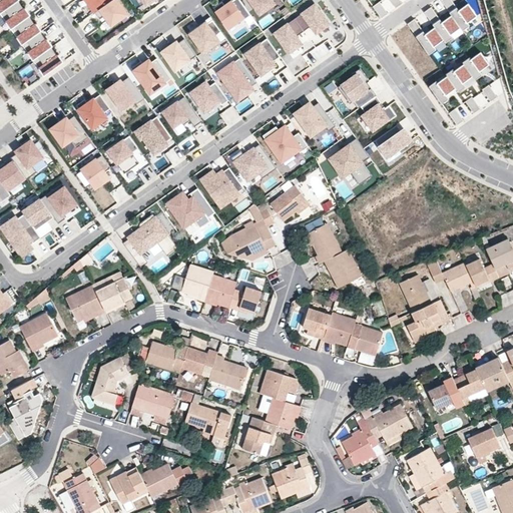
[(0,0),(0,13),(0,14),(18,1),(17,0),(0,0)]
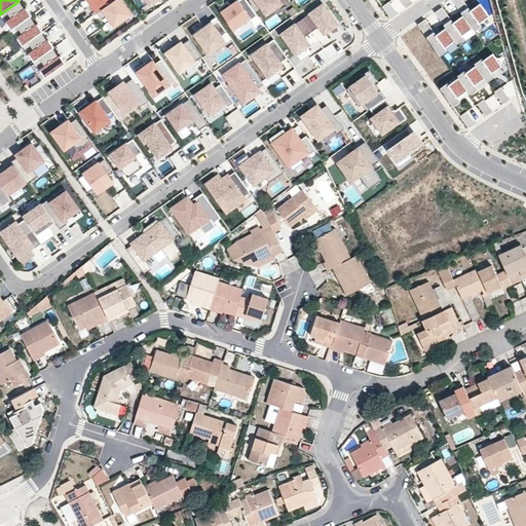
[(87,0),(98,12),(100,10),(114,0),(87,0)]
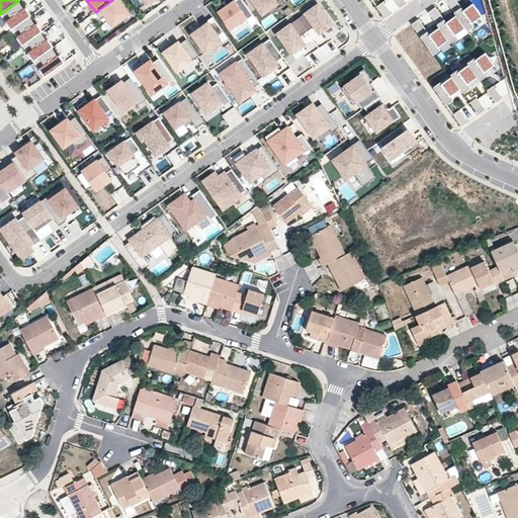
[(112,0),(98,10),(96,12),(101,19),(106,16),(112,25),(128,14),(117,0),(112,0)]
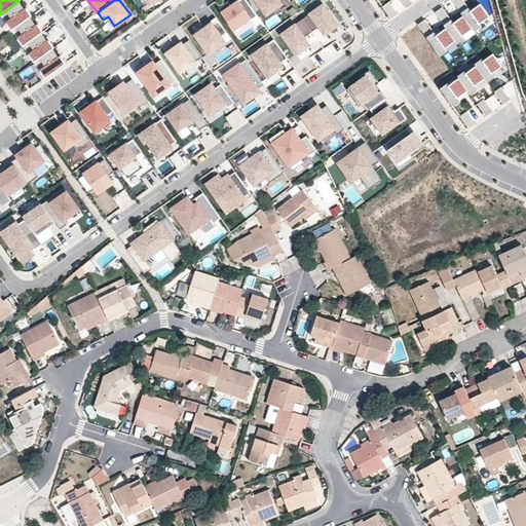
[(257,15),(246,0),(238,0),(231,6),(228,2),(220,7),(234,29),(250,17),(251,20),(257,15)]
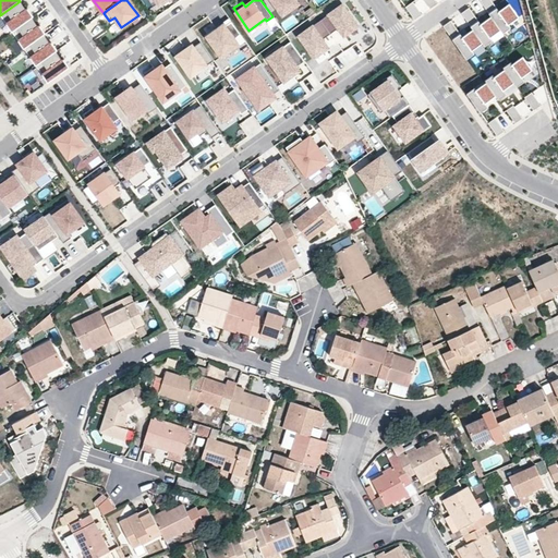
[(271,0),(282,15),(299,4),(295,0),(271,0)]
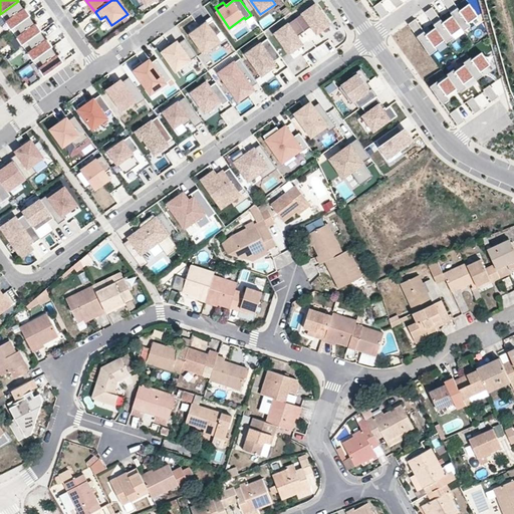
[(401,0),(391,0),(397,8),(404,4),(401,0)]
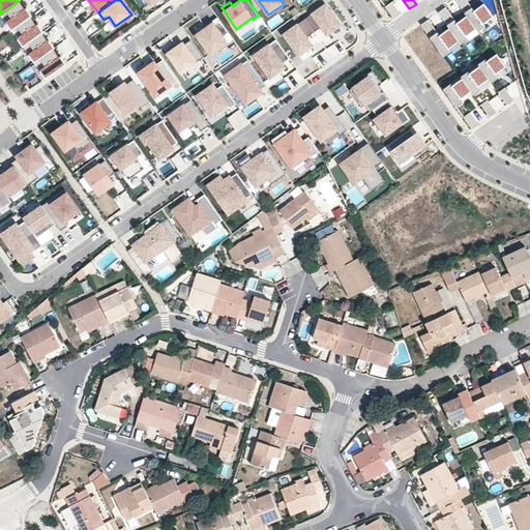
[(468,0),(455,0),(466,16),(479,36),(497,24),(483,3),(474,9),(468,0)]
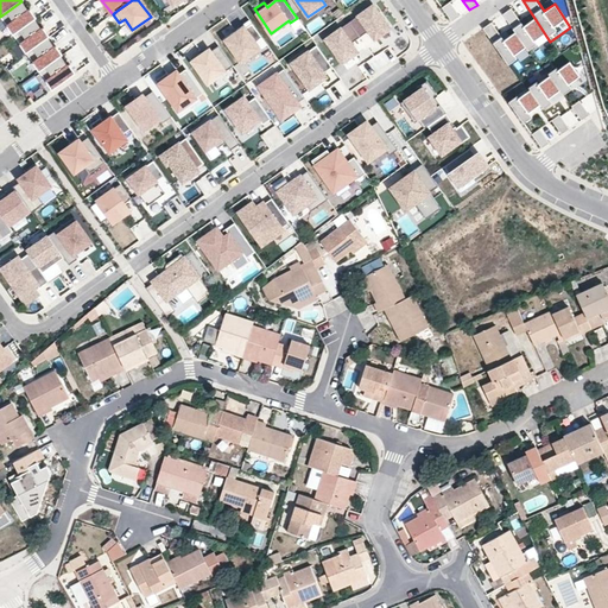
[(12,33),(13,35),(14,33),(35,19),(21,1),(0,17),(12,33)]
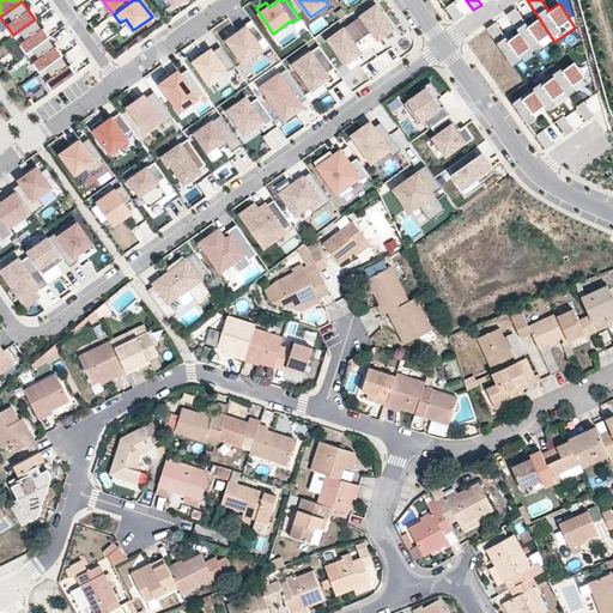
[(92,2),(80,8),(86,19),(98,13),(92,2)]
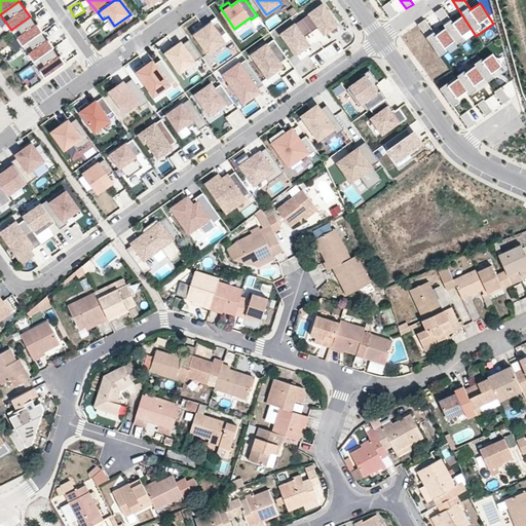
[(308,15),(303,19),(311,32),(316,27),(324,35),(338,24),(322,2),(306,13),(308,15)]
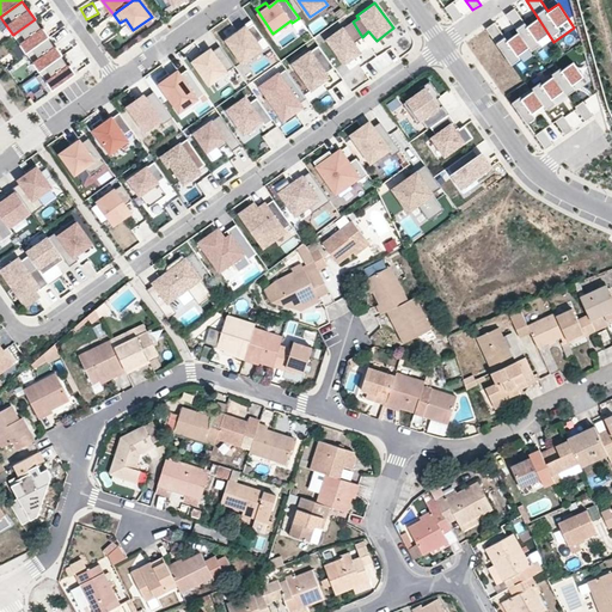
[(452,2),(445,7),(454,22),(461,17),(452,2)]
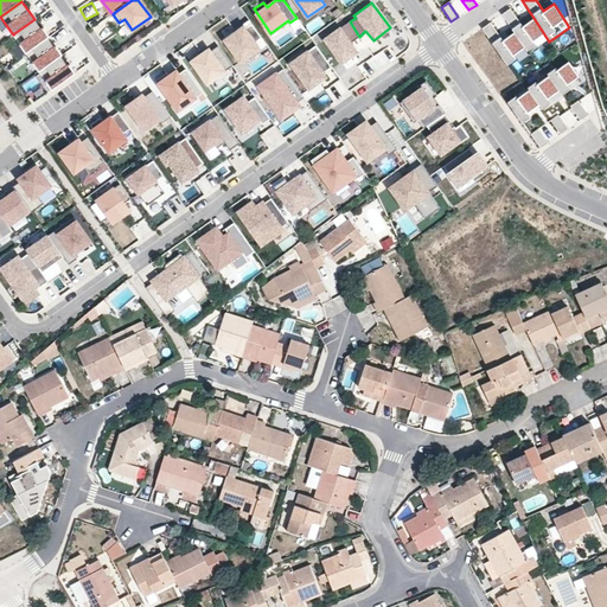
[(510,6),(502,12),(513,31),(526,51),(529,55),(549,42),(534,18),(523,25),(510,6)]
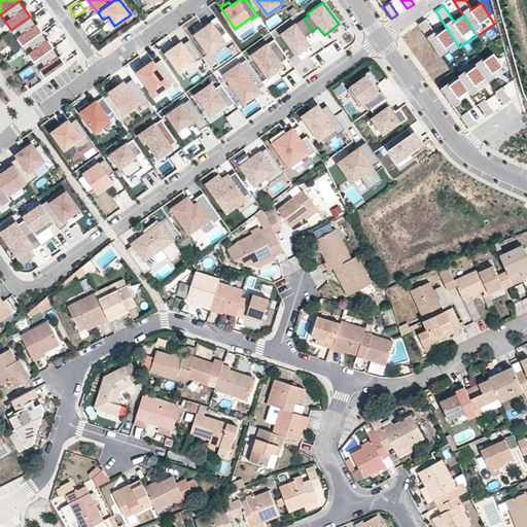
[(26,43),(41,33),(30,16),(12,29),(11,30),(23,45),(26,43)]
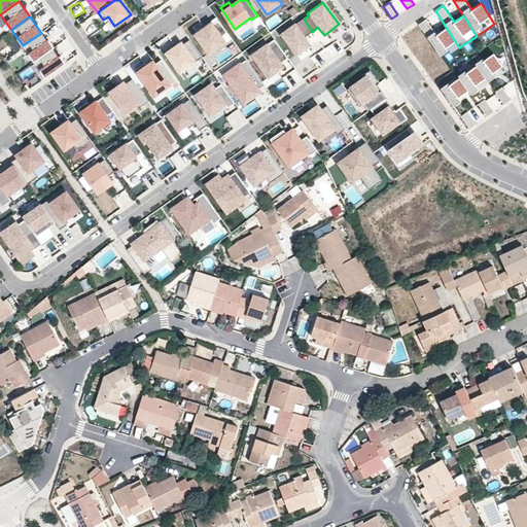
[(294,23),(279,33),(296,56),(312,45),(306,36),(312,32),(304,19),(296,25),(294,23)]
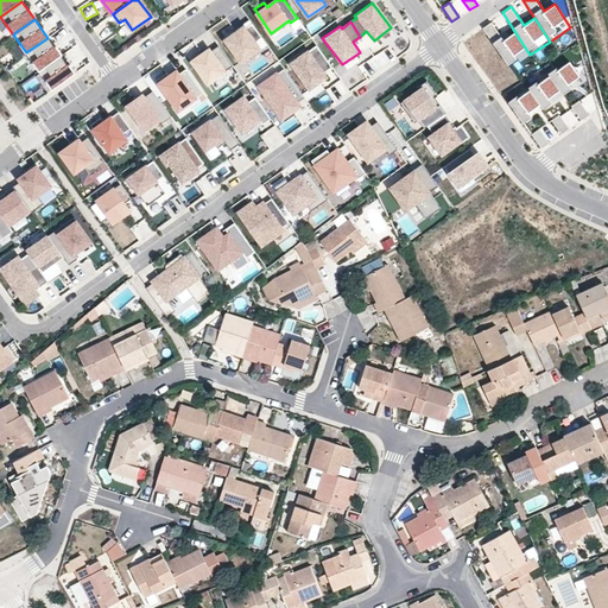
[(483,29),(507,64),(527,51),(514,31),(504,39),(492,23),(483,29)]
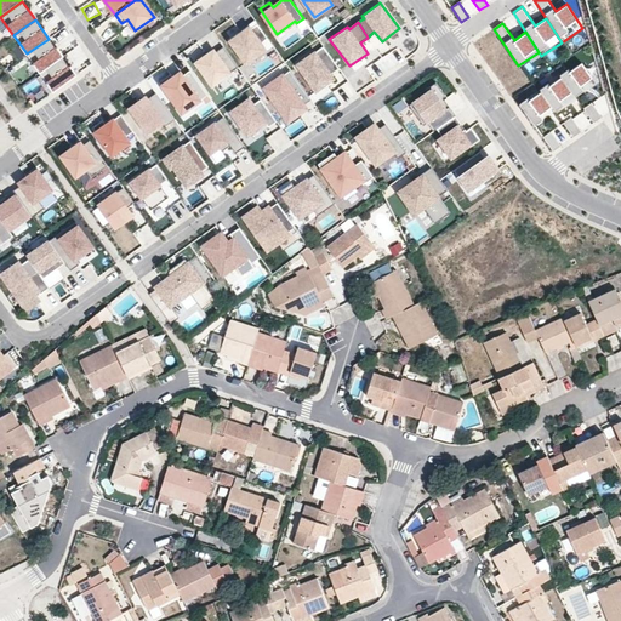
[(231,41),(246,63),(266,50),(266,51),(273,46),(258,24),(250,29),(249,28),(231,41)]
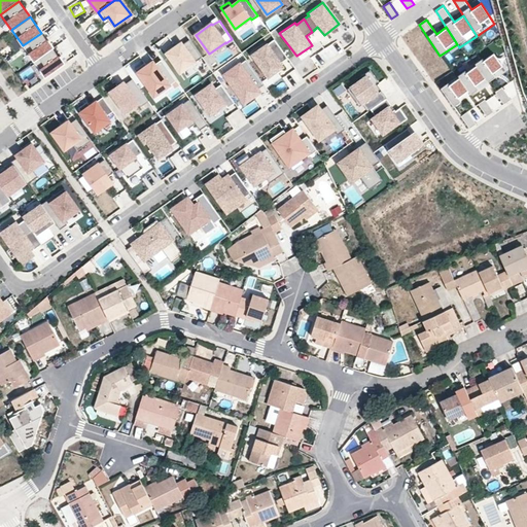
[(246,22),(234,32),(238,37),(250,28),(246,22)]
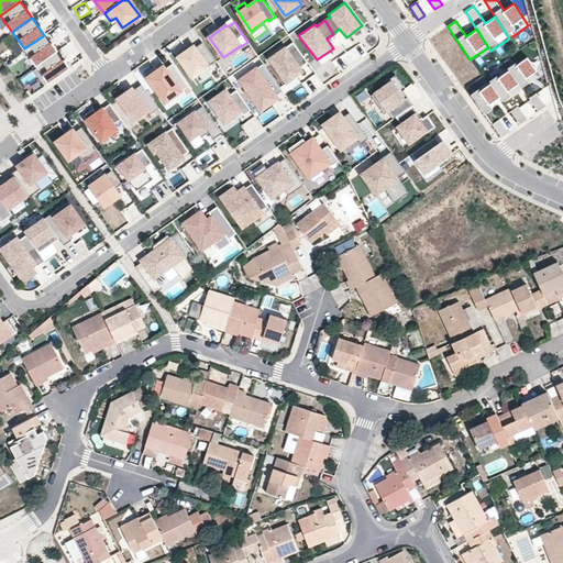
[(24,48),(36,66),(43,62),(56,52),(44,35),(28,46),(24,48)]
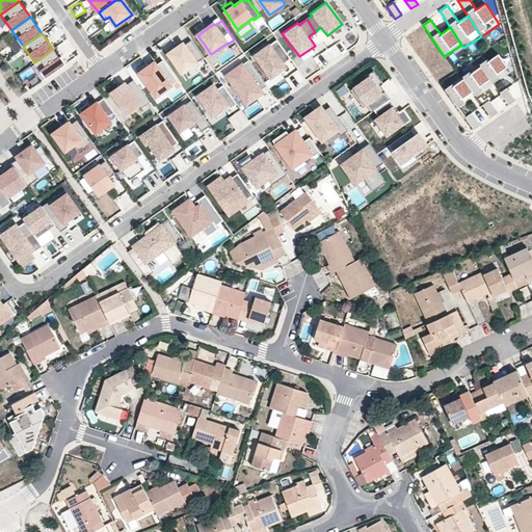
[(168,54),(182,73),(205,57),(191,40),(184,45),(183,44),(168,54)]
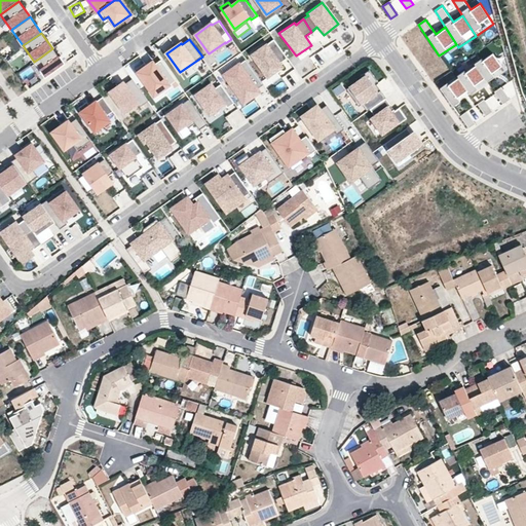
[(252,54),(268,77),(283,67),(280,64),(288,58),(274,39),(252,54)]
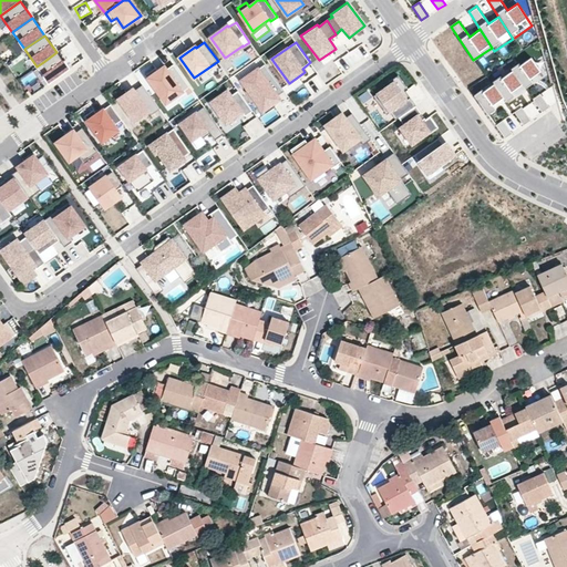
[(37,66),(49,83),(69,70),(57,52),(43,62),(37,66)]
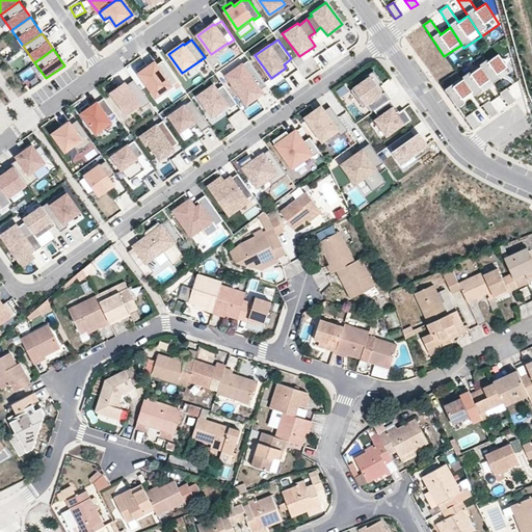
[(498,53),(480,65),(494,85),(511,73),(498,53)]
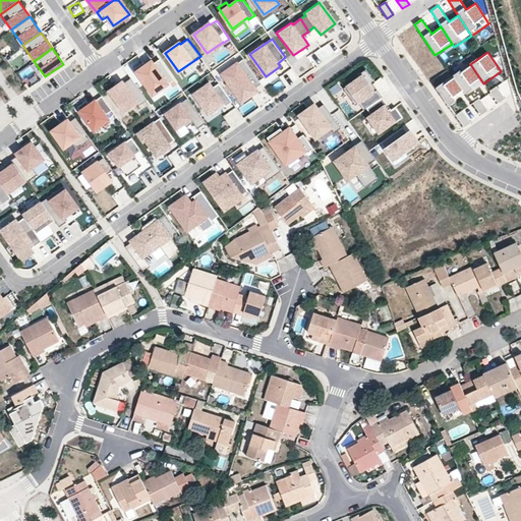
[(134,69),(153,96),(175,79),(160,59),(154,63),(150,66),(148,63),(146,65),(143,62),(134,69)]
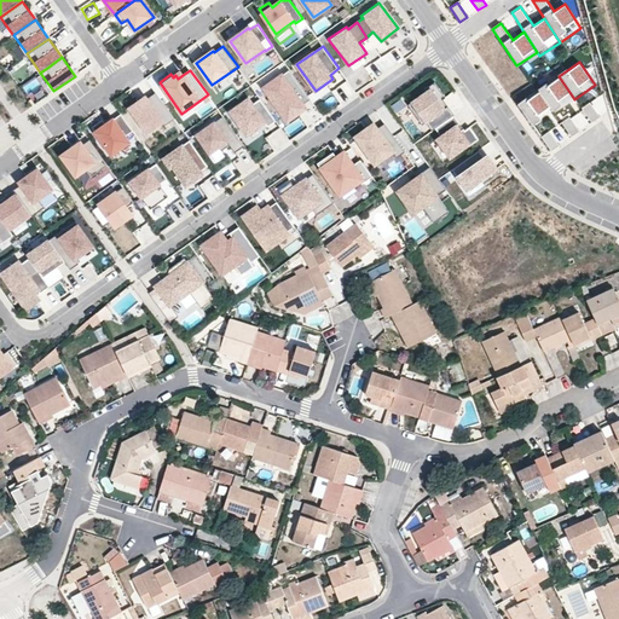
[(282,71),(260,85),(287,122),(307,109),(306,102),(310,99),(288,71),(284,75),(282,71)]
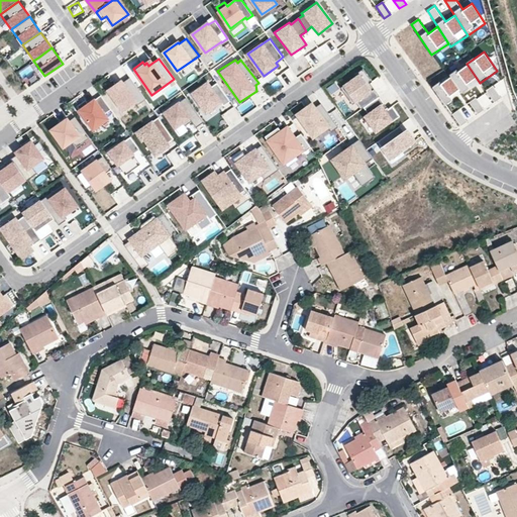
[(467,64),(448,76),(461,95),(480,83),(467,64)]
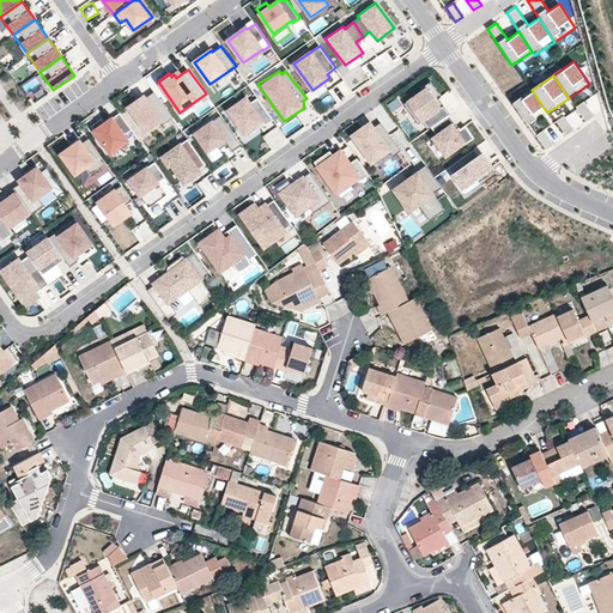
[(425,86),(405,99),(420,121),(441,108),(425,86)]
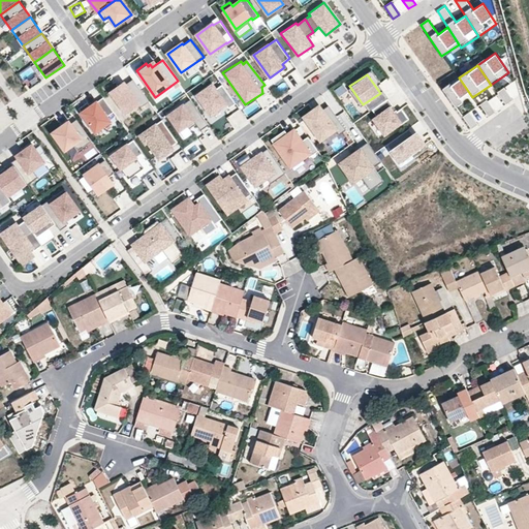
[(459,78),(442,89),(456,107),(472,97),(459,78)]
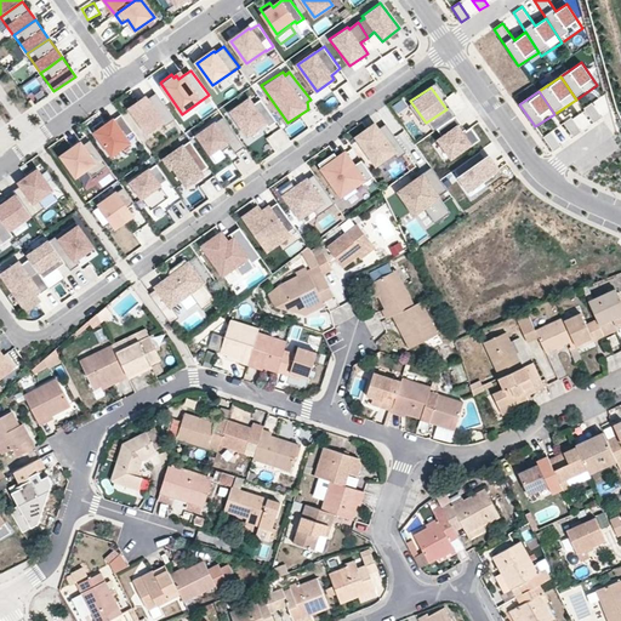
[(130,108),(147,132),(163,123),(166,126),(175,120),(157,93),(148,100),(146,97),(130,108)]
